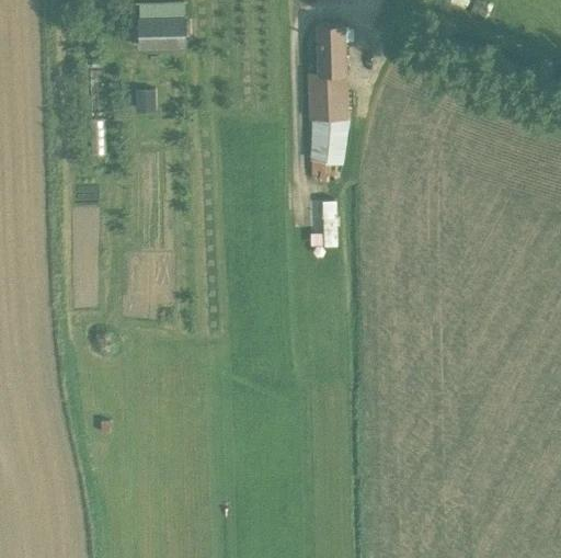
[(139,21),(140,49),(186,47),(185,19),(139,21)]
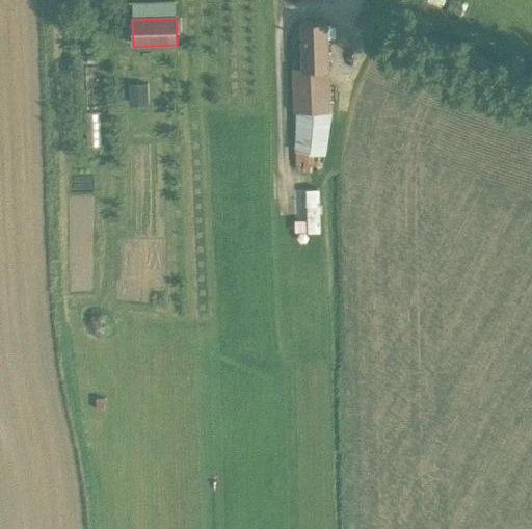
[(302,70),(293,71),(294,114),(297,114),(296,154),(323,158),(330,113),(327,25),(301,25),(302,70)]
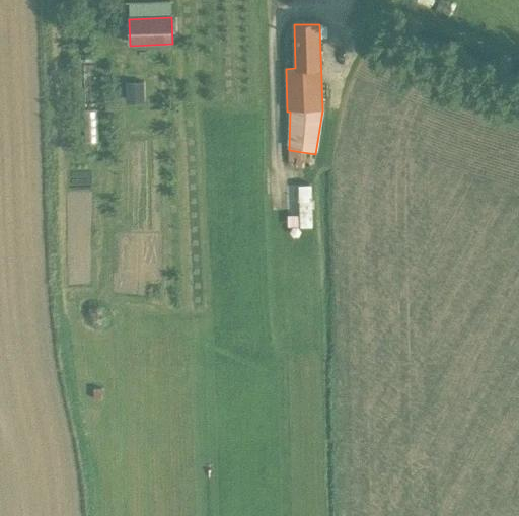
[(127,83),(128,102),(144,101),(143,83),(127,83)]
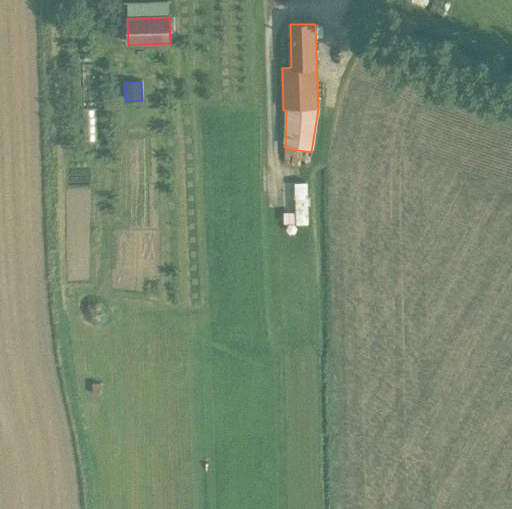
[(307,184),(295,184),(296,225),(308,225),(307,184)]
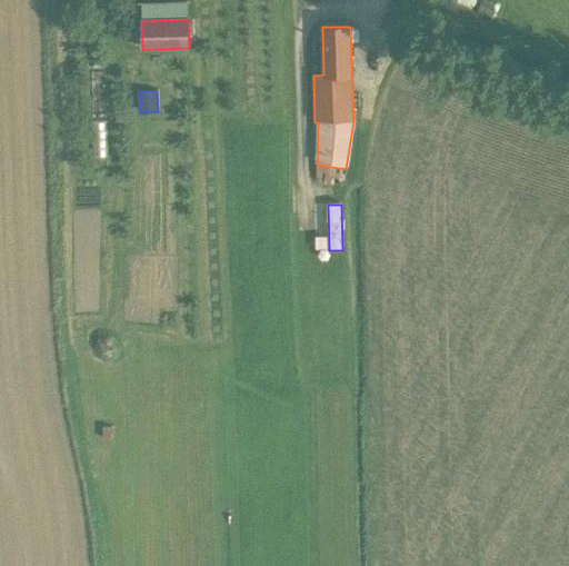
[(111,429),(102,429),(103,440),(111,440),(111,429)]
